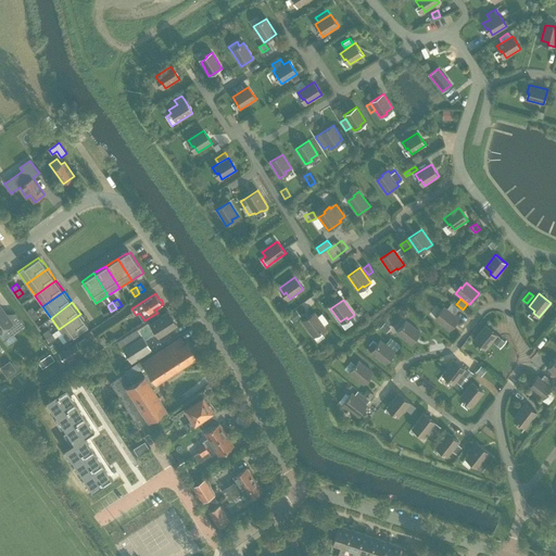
[(452,303),(447,308),(455,314),(459,308),(452,303)]
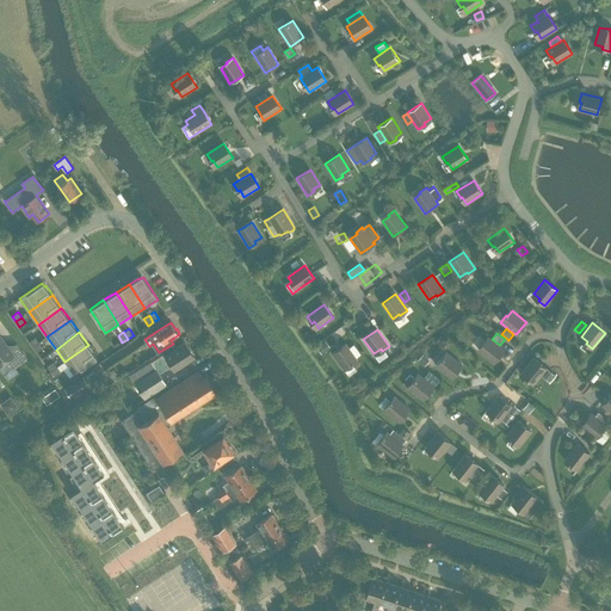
[(0,335),(0,368),(8,381),(19,372),(14,366),(26,358),(17,344),(10,350),(0,335)]
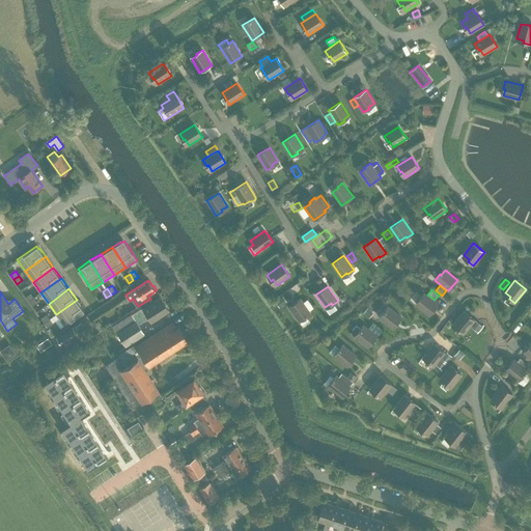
[(29,301),(34,297),(31,292),(26,297),(29,301)]
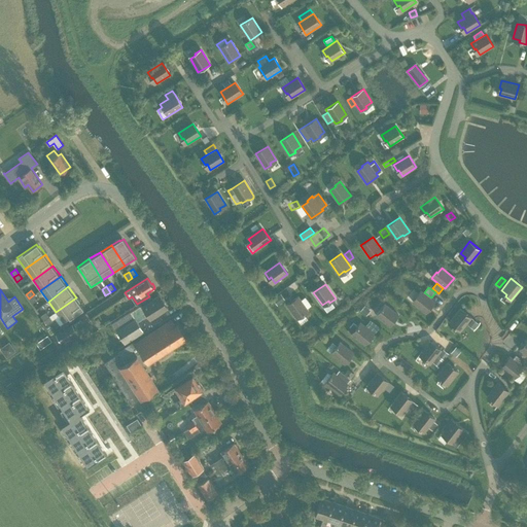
[(426,313),(434,302),(421,290),(417,296),(418,297),(414,303),(426,313)]
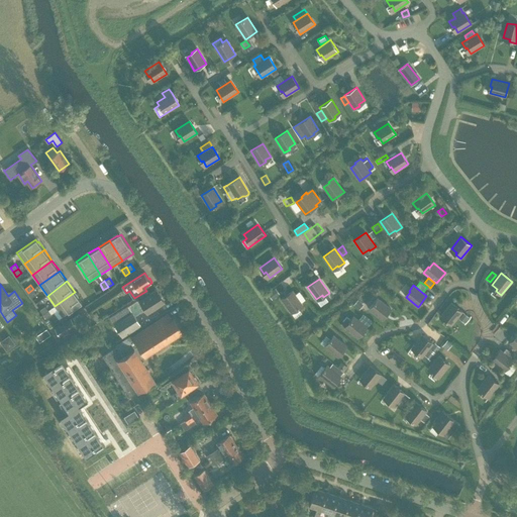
[(36,294),(33,289),(28,293),(31,298),(36,294)]
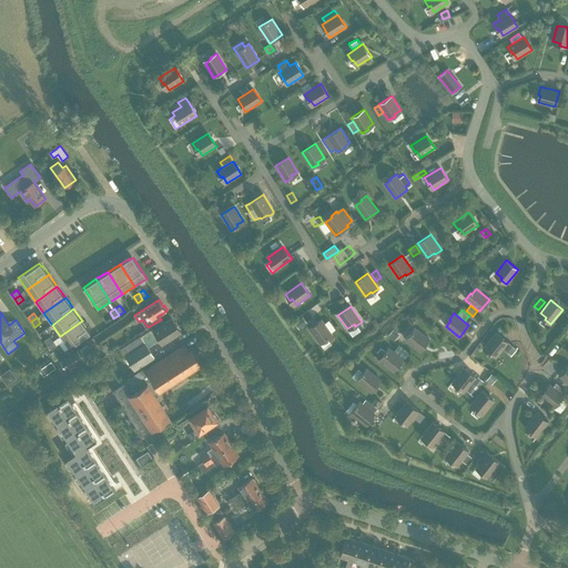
[(302,317),(295,322),(300,328),(306,323),(302,317)]
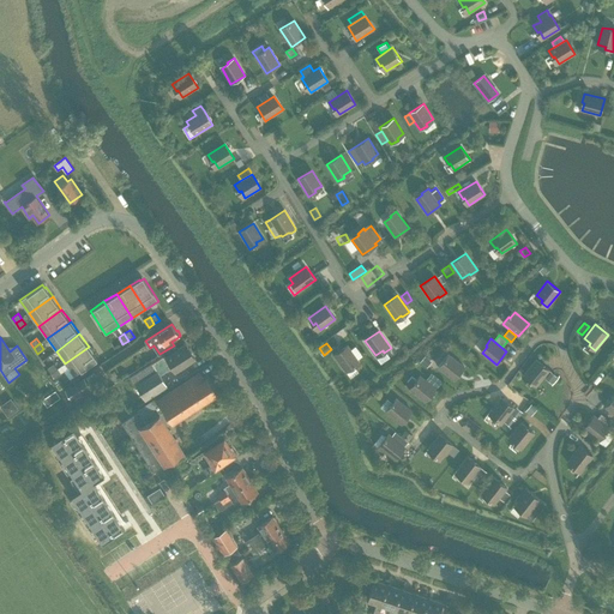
[(176,372),(196,360),(186,344),(167,357),(163,353),(150,361),(151,363),(131,377),(136,385),(146,401),(168,386),(161,374),(173,367),(176,372)]
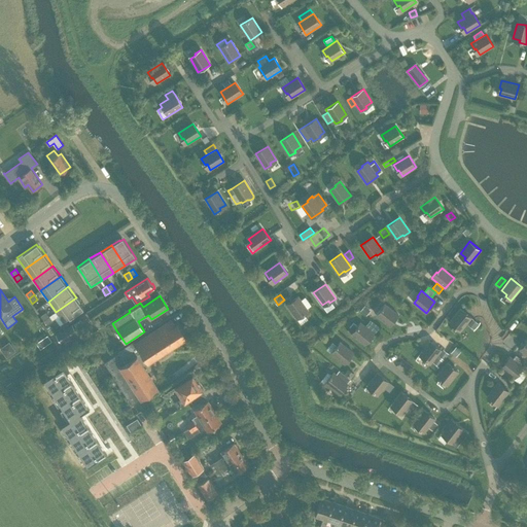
[(302,313),(303,315),(309,311),(299,296),(287,305),(295,317),(302,313)]
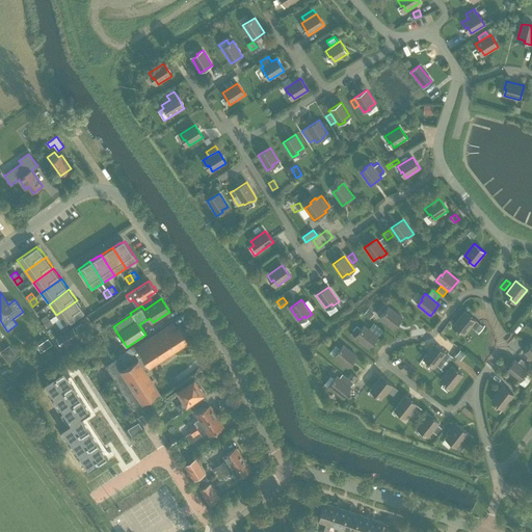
[(77,300),(56,315),(64,326),(84,311),(77,300)]
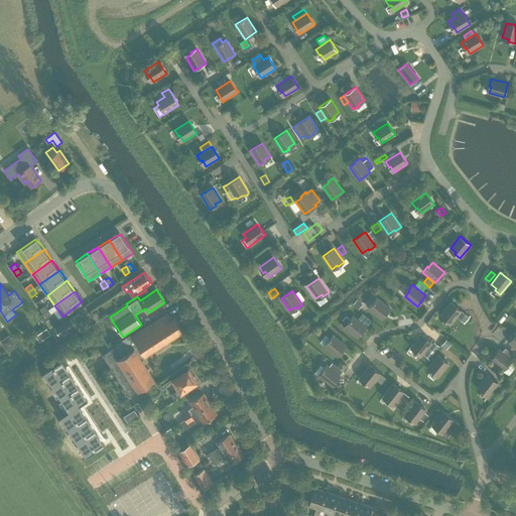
[(382,319),(390,308),(377,297),(373,303),(374,304),(370,309),(382,319)]
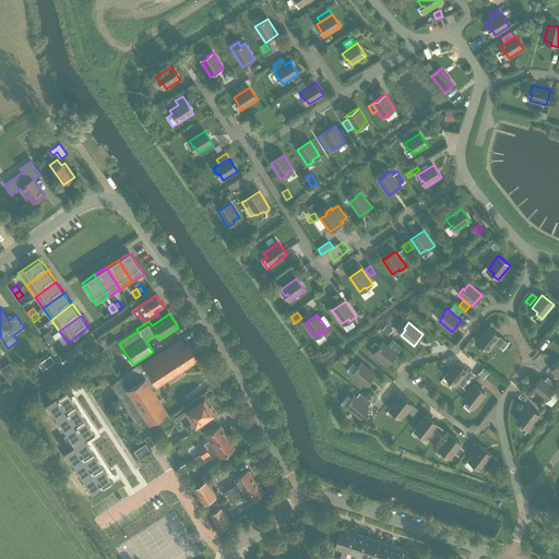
[(388,324),(383,330),(388,333),(392,328),(388,324)]
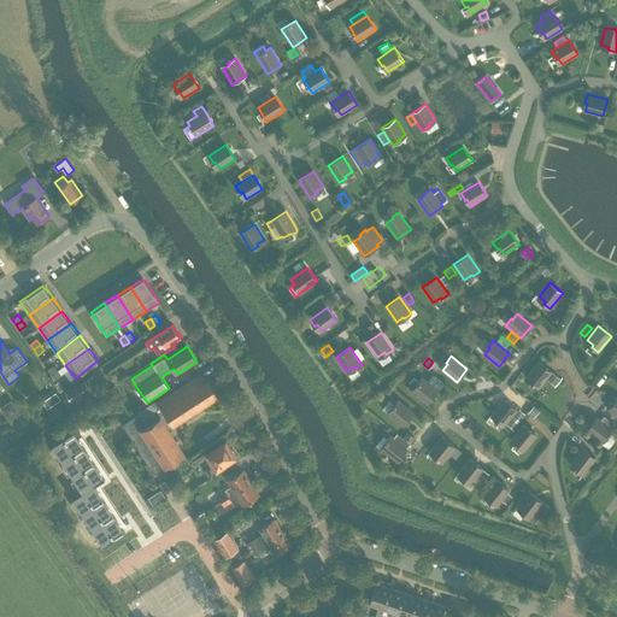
[(552,372),(539,362),(526,377),(533,383),(534,381),(540,387),(552,372)]
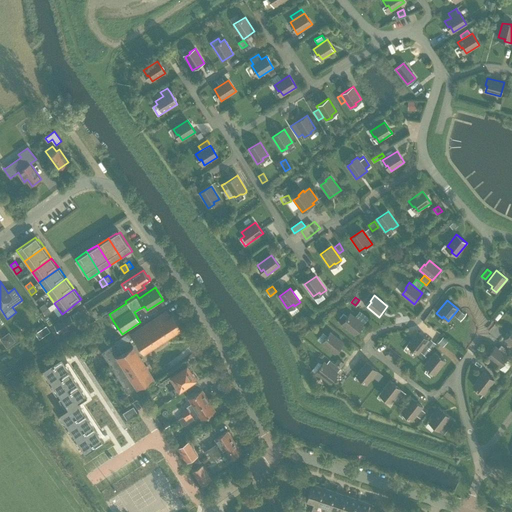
[(45,303),(40,307),(43,311),(48,307),(45,303)]
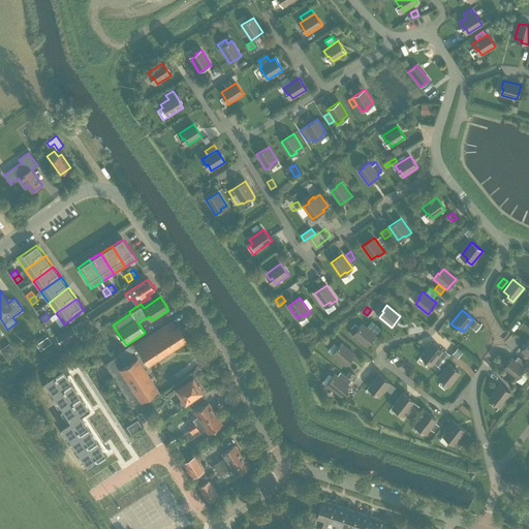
[(53,322),(50,317),(44,321),(48,327),(53,322)]
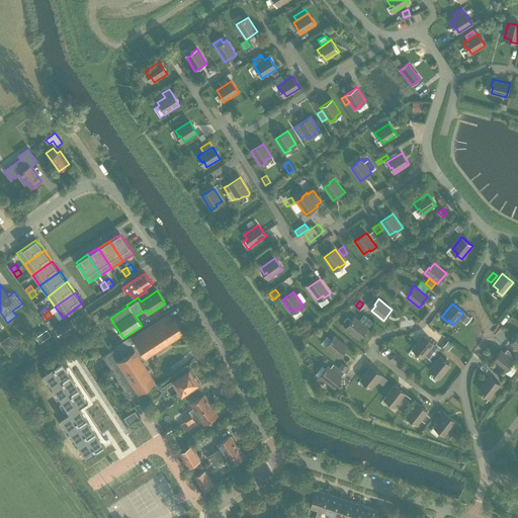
[(95,313),(92,317),(97,322),(100,318),(95,313)]
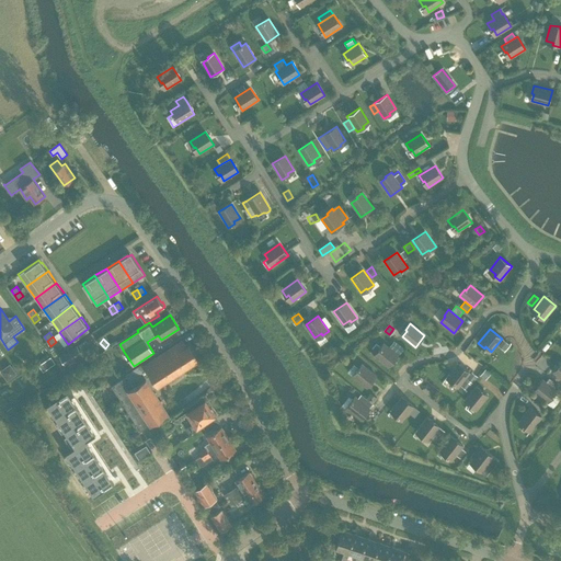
[(186,347),(183,341),(144,366),(142,364),(128,373),(129,375),(112,387),(140,431),(150,425),(169,413),(152,390),(199,359),(190,345),(186,347)]
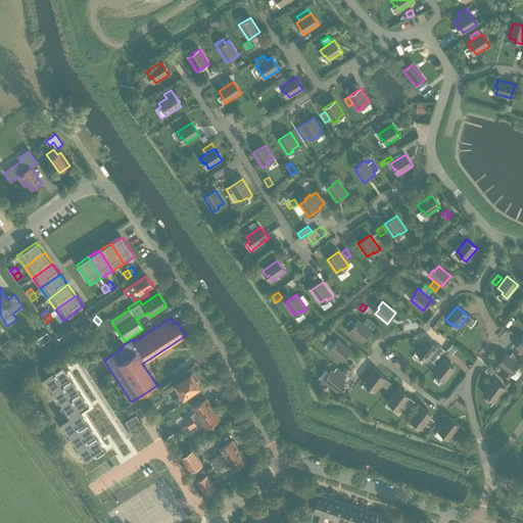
[(354,327),(350,332),(363,342),(372,331),(358,320),(353,326),(354,327)]
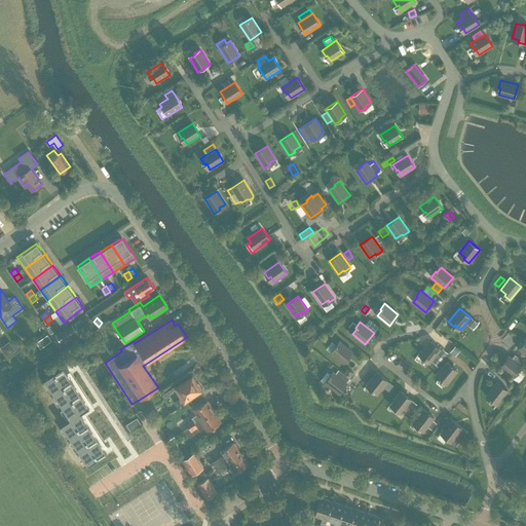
[(372,322),(368,327),(374,331),(378,326),(372,322)]
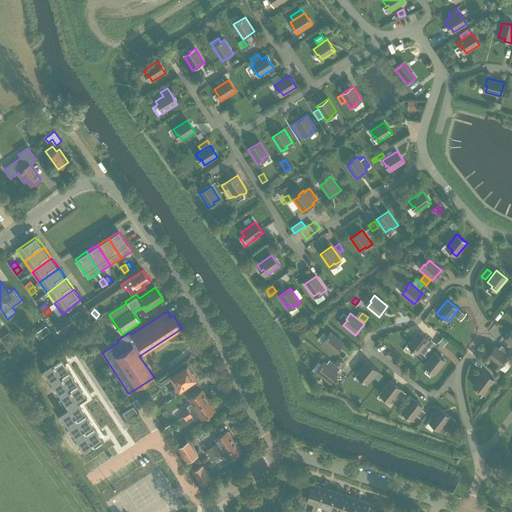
[(70,315),(55,325),(60,332),(75,323),(70,315)]
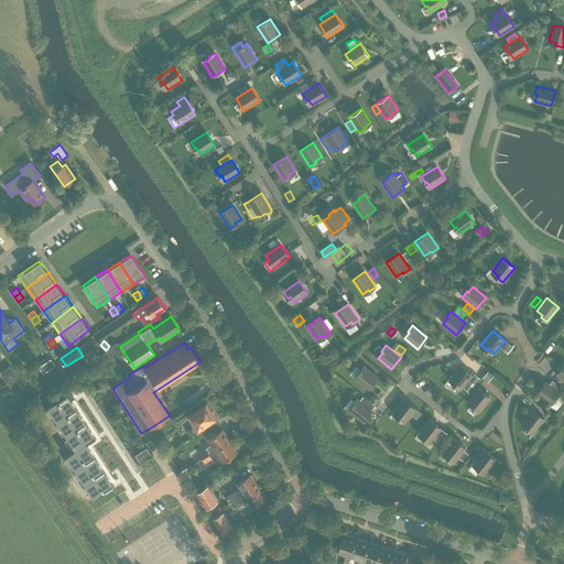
[(51,358),(39,366),(43,372),(54,364),(51,358)]
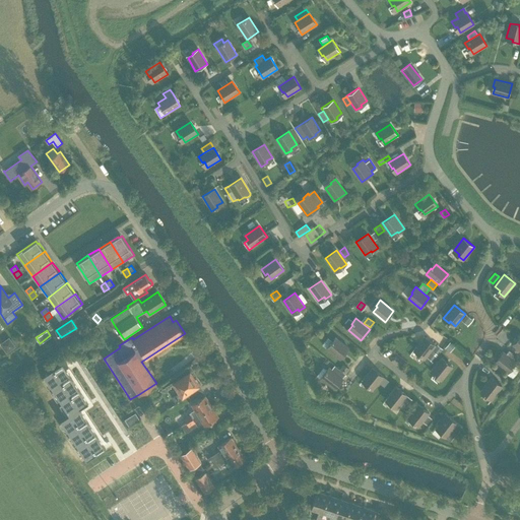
[(7,353),(16,346),(9,337),(0,343),(7,353)]
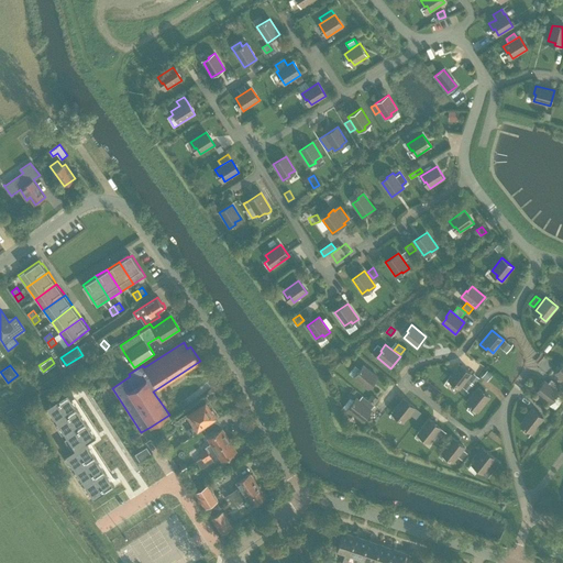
[(360,373),(355,378),(368,389),(378,377),(363,365),(359,372),(360,373)]
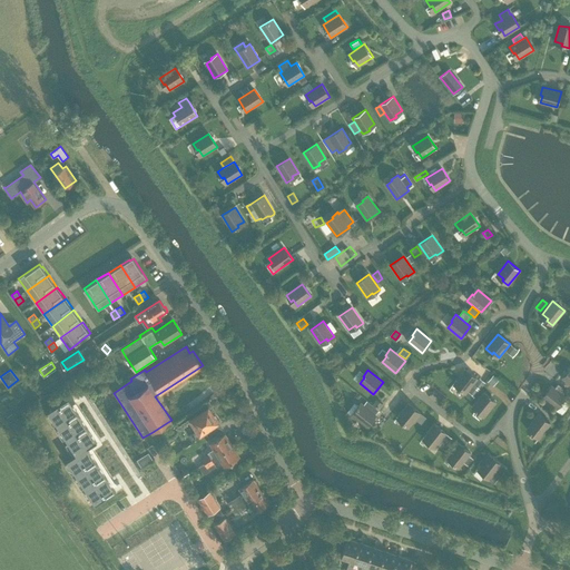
[(461,387),(459,389),(465,394),(478,379),(465,370),(454,383),(461,387)]
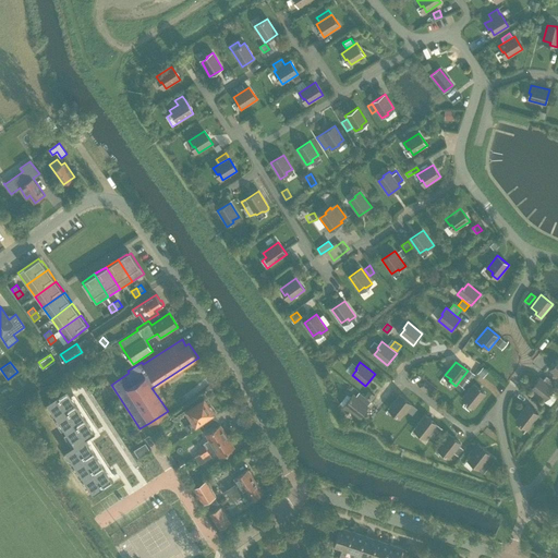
[(484,367),(478,374),(483,377),(488,372),(484,367)]
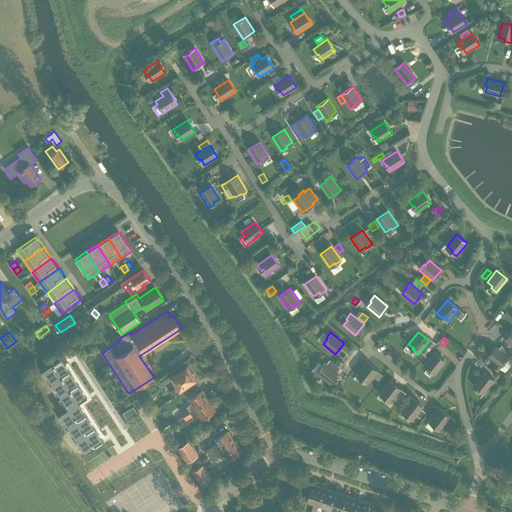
[(430,341),(426,346),(431,350),(435,345),(430,341)]
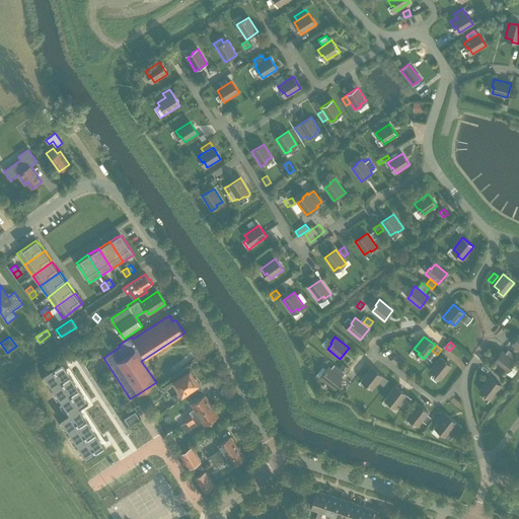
[(494,360),(493,362),(505,371),(511,376),(518,366),(518,364),(515,362),(511,358),(514,354),(509,350),(505,354),(502,351),(499,355),(494,360)]
